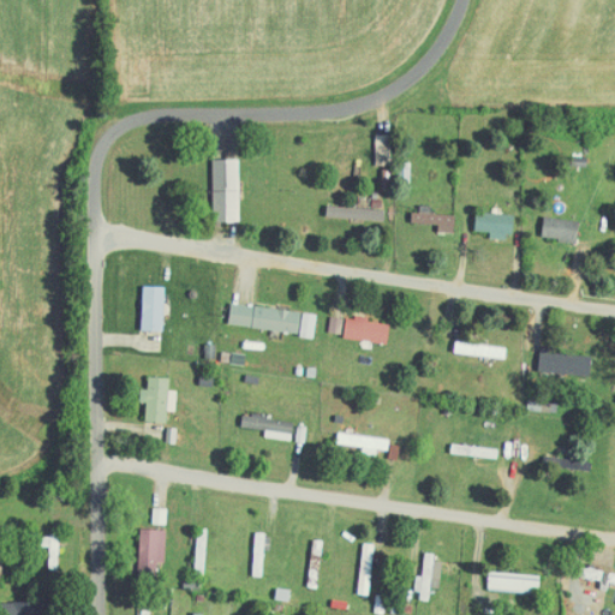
[(392,166),(393,136),(378,136),(377,166),(392,166)]
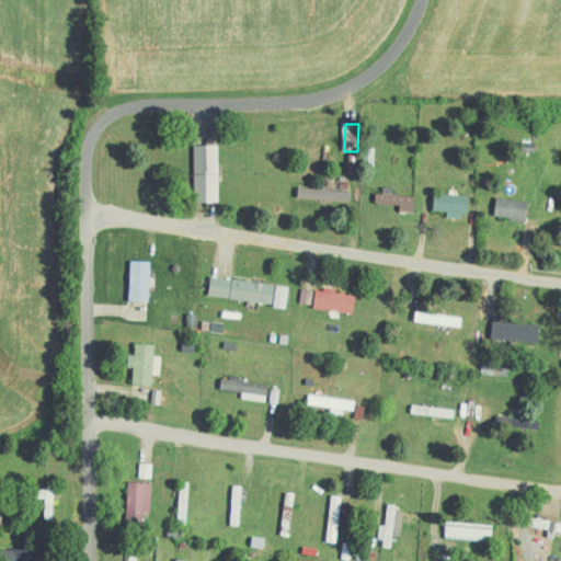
[(219,146),(195,146),(196,203),(220,202),(219,146)]
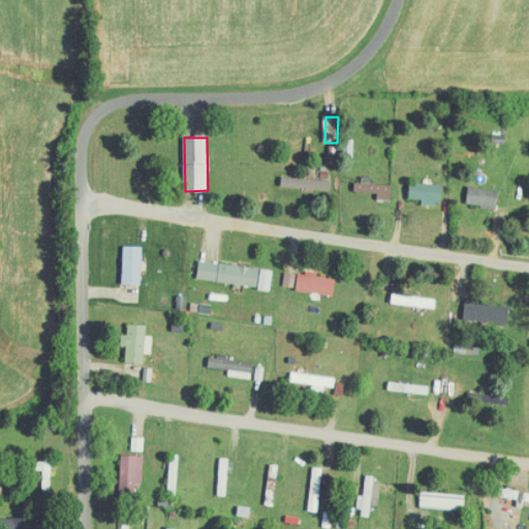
[(378,193),(378,199),(392,200),(393,185),(355,183),(355,192),(378,193)]
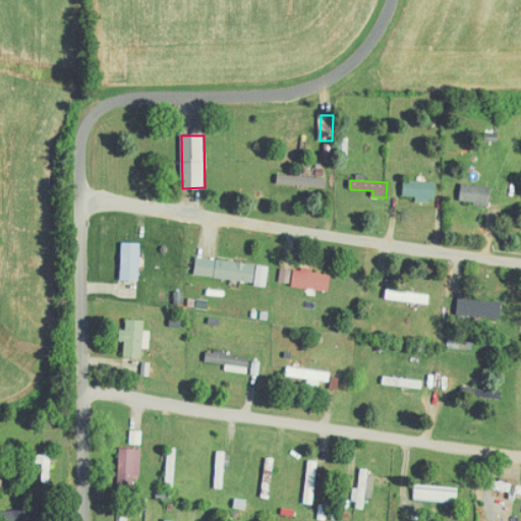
[(437,182),(404,180),(404,196),(416,196),(416,200),(436,201),(437,182)]
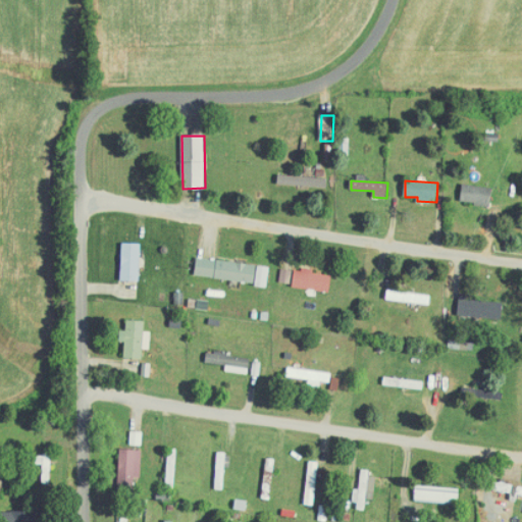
[(490,206),(493,189),(463,184),(461,201),(490,206)]
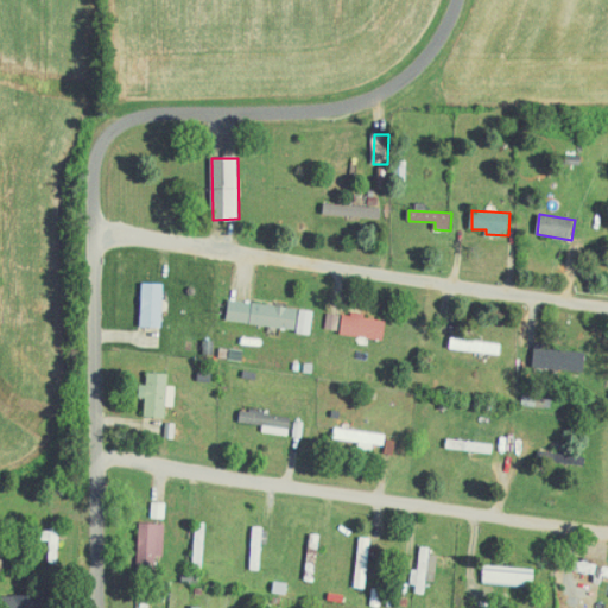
[(165,284),(143,283),(141,327),(163,328),(165,284)]
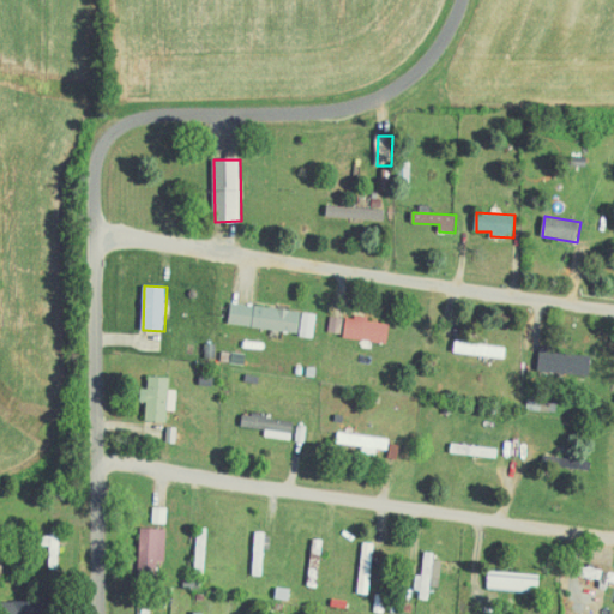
[(230,325),(300,332),(302,311),(232,304),(230,325)]
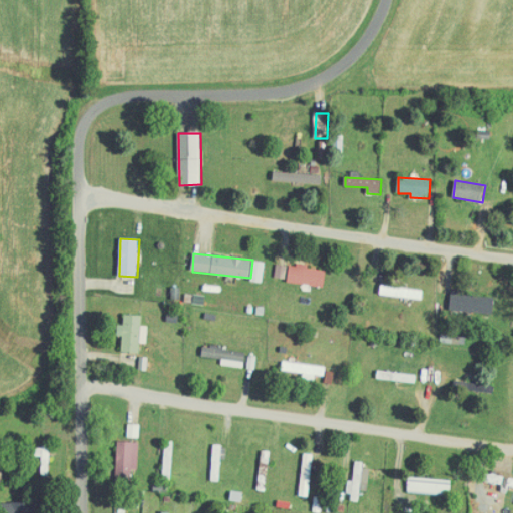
[(266,264),(253,262),(250,281),(263,283),(266,264)]
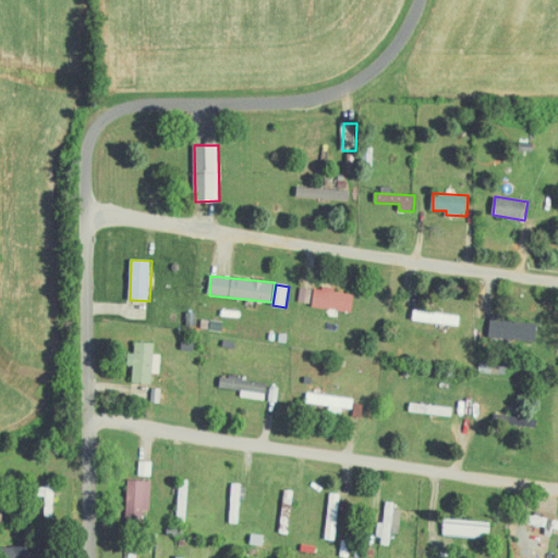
[(316,287),(313,306),(352,313),(355,294),(316,287)]
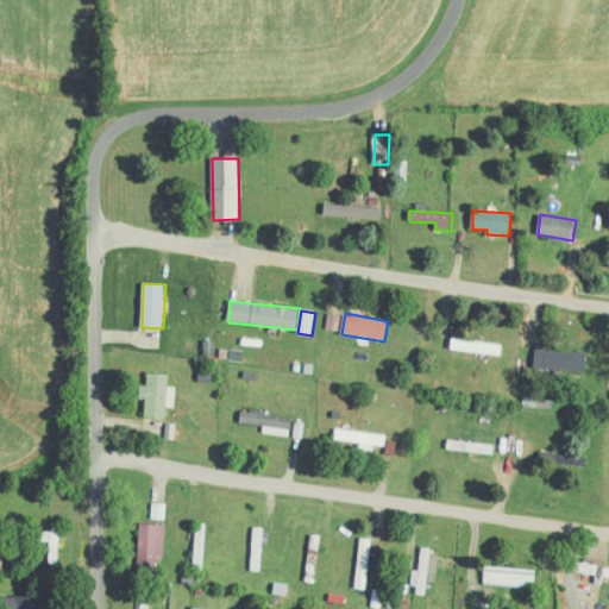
[(341,316),(330,315),(328,328),(340,330),(341,316)]
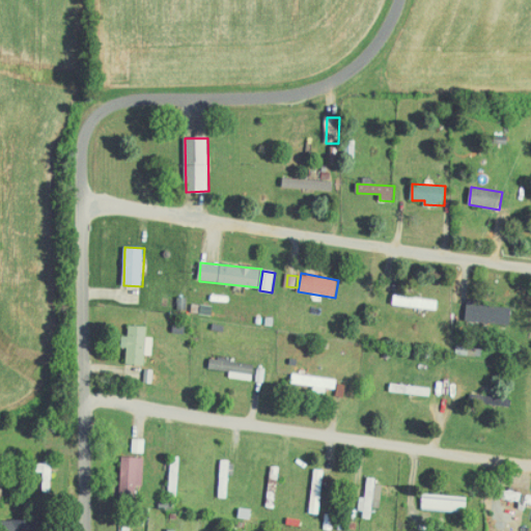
[(152,356),(154,338),(147,338),(148,327),(130,326),(129,336),(122,336),(121,347),(128,348),(127,364),(145,365),(145,355),(152,356)]
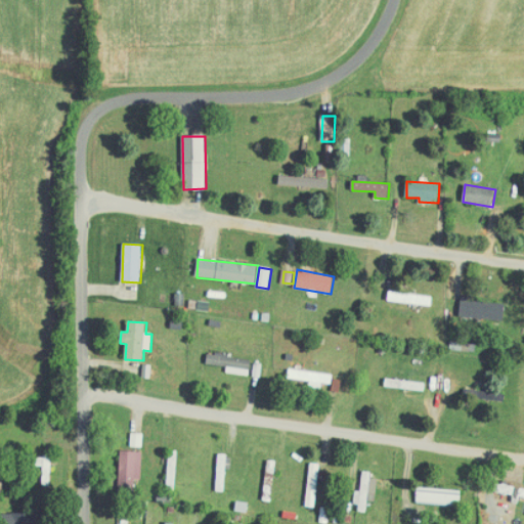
[(251,357),(208,356),(208,365),(230,366),(230,373),(250,374),(251,357)]
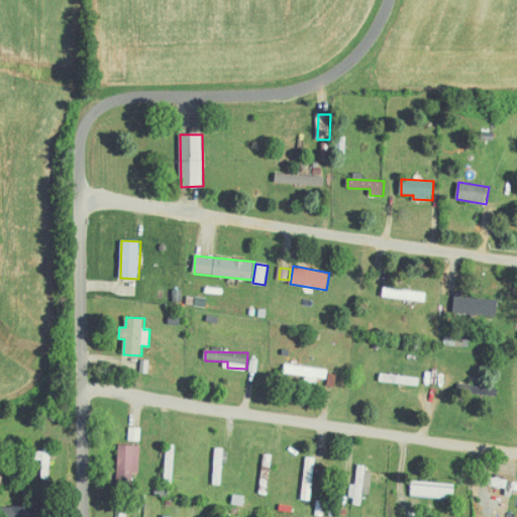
[(307,375),(306,382),(316,382),(316,377),(327,378),(327,367),(314,367),(315,357),(286,356),(285,375),(307,375)]
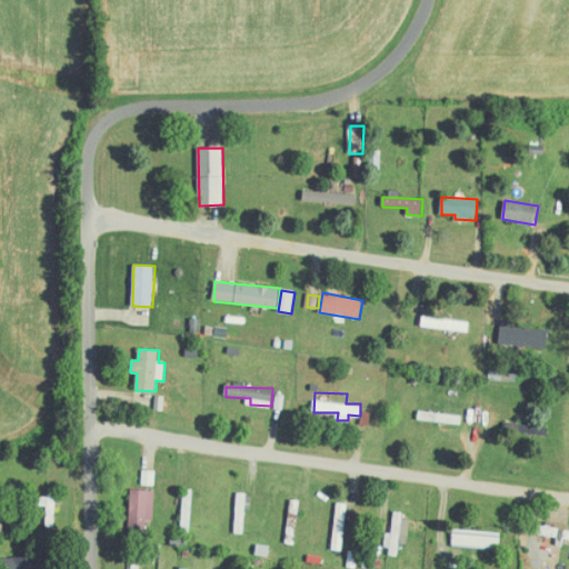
[(153,521),(156,491),(131,490),(129,531),(147,532),(147,520),(153,521)]
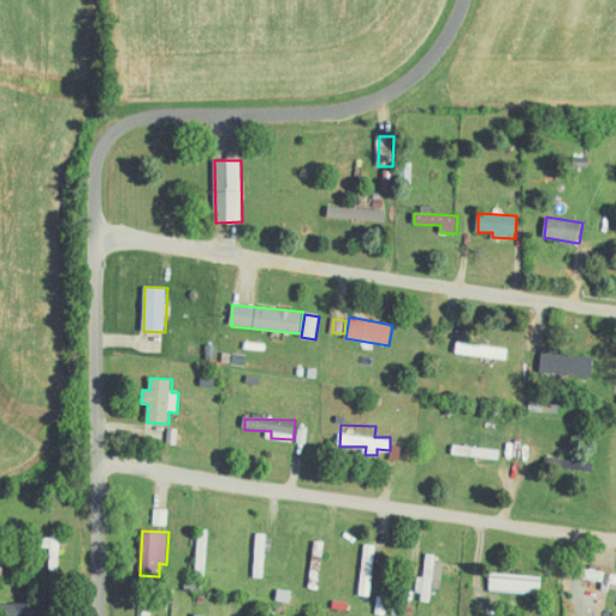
[(442,591),(444,562),(436,561),(437,556),(427,555),(425,578),(421,578),(419,599),(431,602),(432,590),(442,591)]
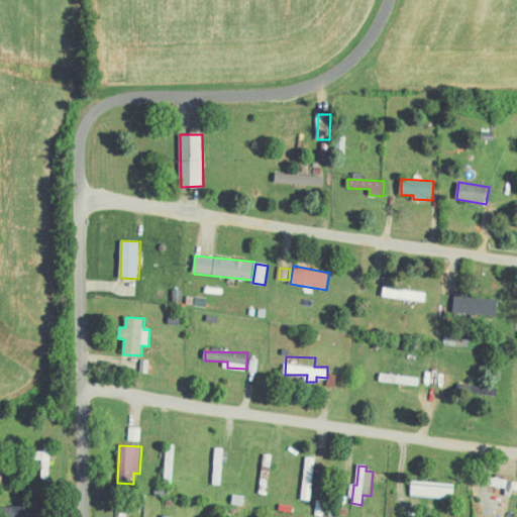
[(0,516),(38,516),(39,508),(0,506),(0,516)]
